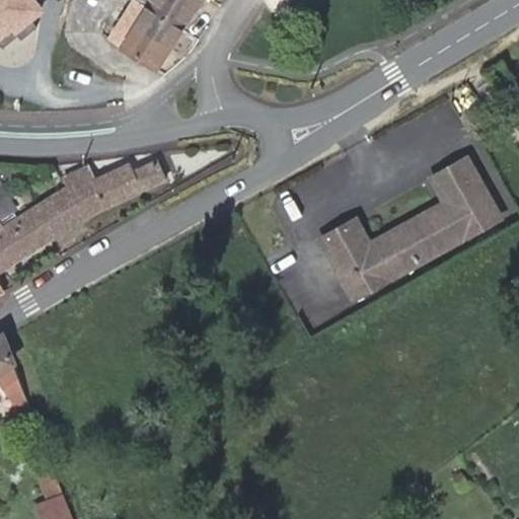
[(51,9),(43,0),(0,0),(0,40),(13,29),(17,34),(51,9)]
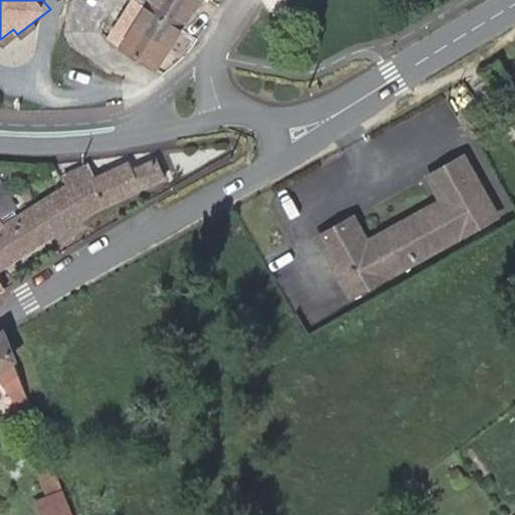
[(189,11),(192,13),(200,0),(134,0),(131,5),(108,41),(155,71),(161,62),(157,60),(174,33),(189,11)]
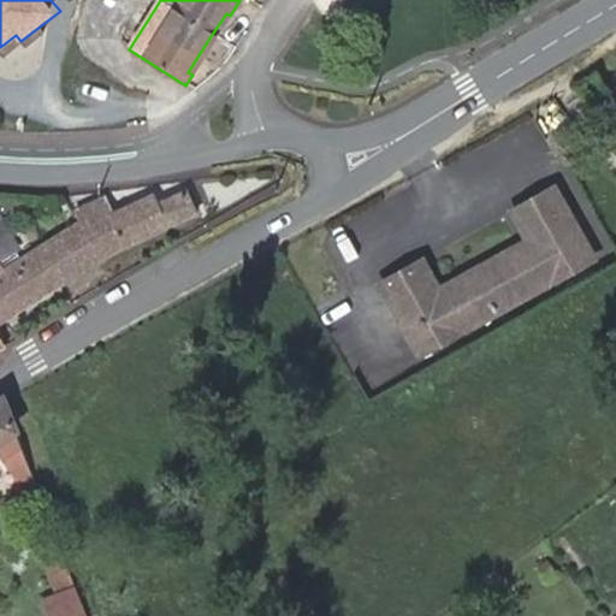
[(592,258),(590,252),(554,185),(517,205),(511,207),(528,237),(437,286),(421,258),(380,279),(419,350),(592,258)]
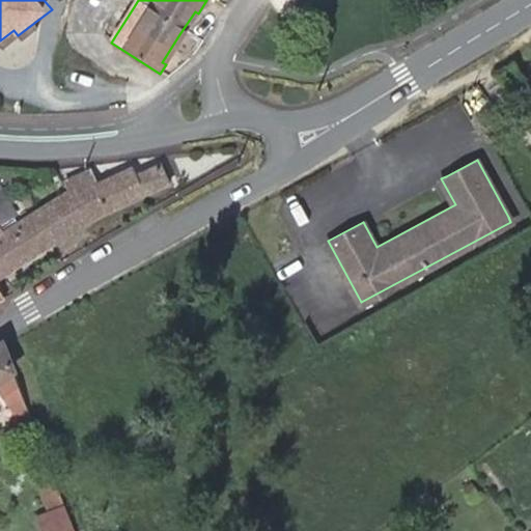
[(47,204),(35,213),(54,244),(96,218),(170,184),(162,164),(137,175),(133,168),(98,184),(90,169),(63,183),(66,192),(47,204)]
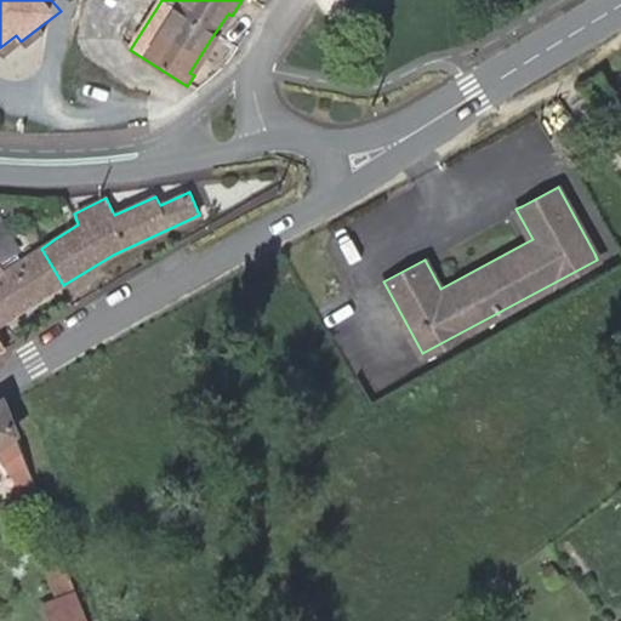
[(23,198),(0,195),(0,211),(22,212),(23,198)]
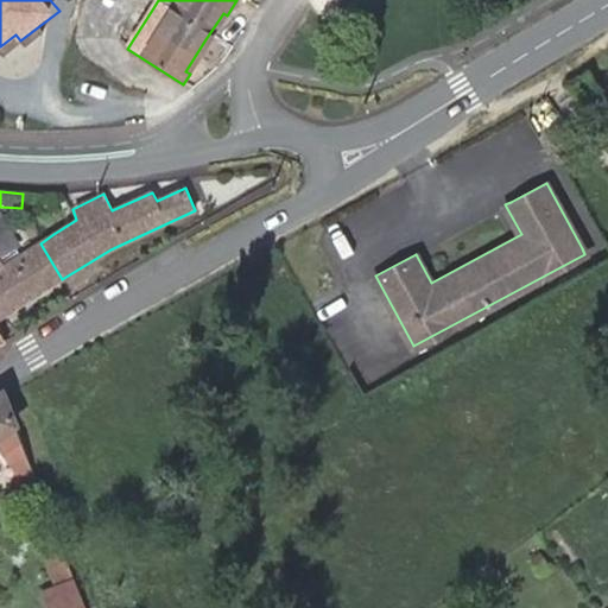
[(0,211),(0,258),(0,259),(19,246),(0,211)]
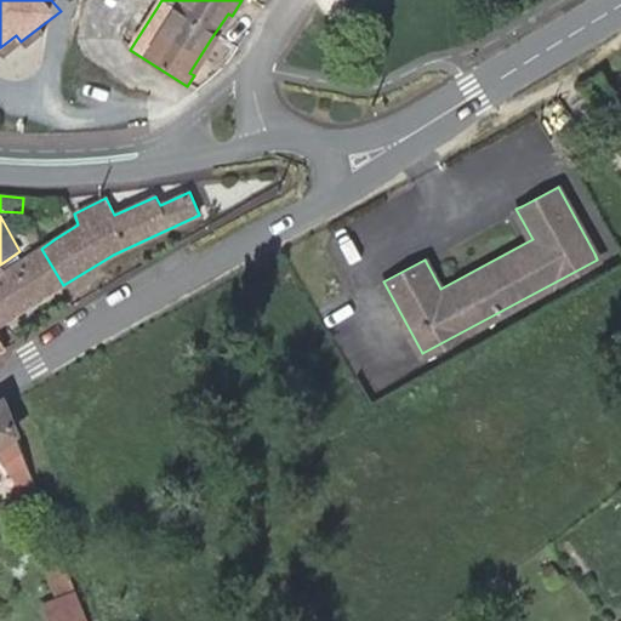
[(0,326),(63,285),(41,249),(6,273),(0,265),(0,263),(0,326)]
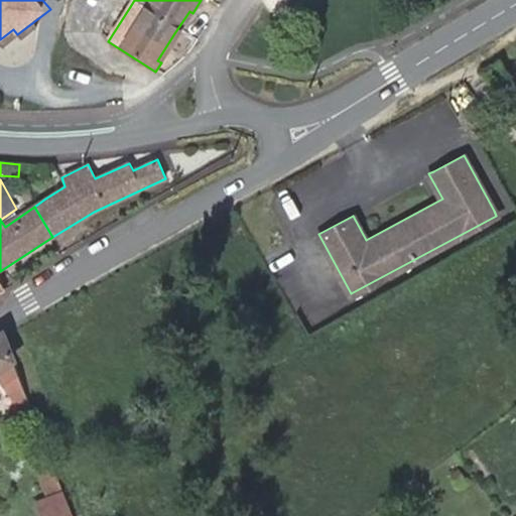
[(0,375),(20,407),(27,402),(3,337),(0,332),(0,331),(0,375)]
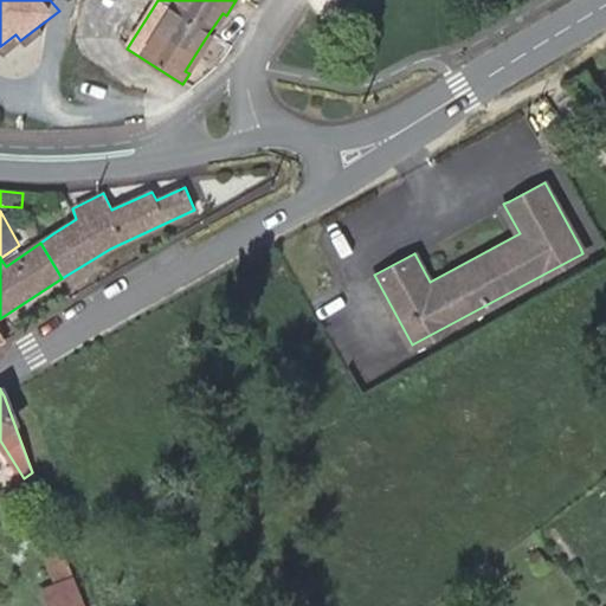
[(536,550),(527,556),(535,568),(545,561),(536,550)]
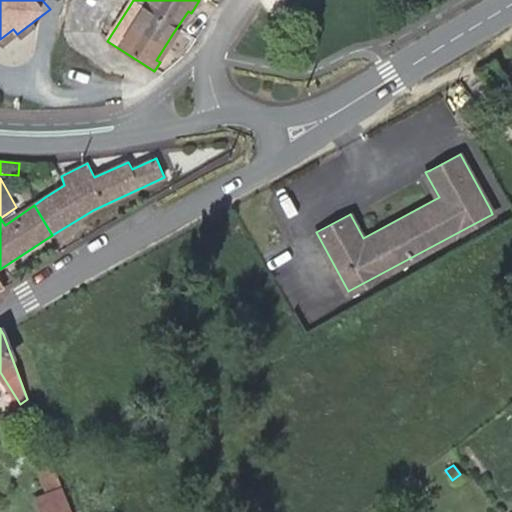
[(47,493),(59,488),(61,487),(53,466),(39,472),(47,493)]
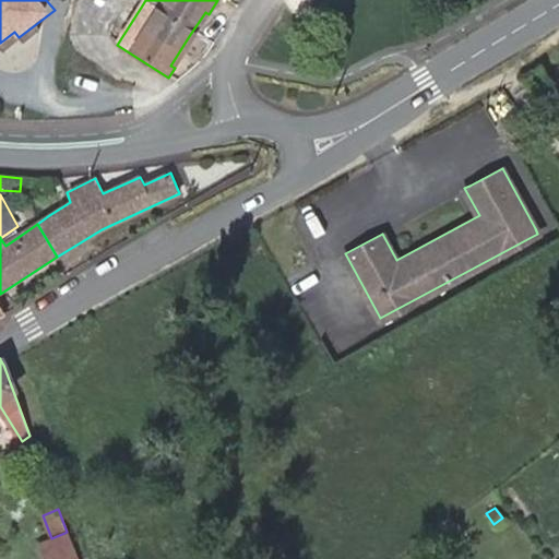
[(74,558),(64,533),(51,538),(39,544),(44,558),(74,558)]
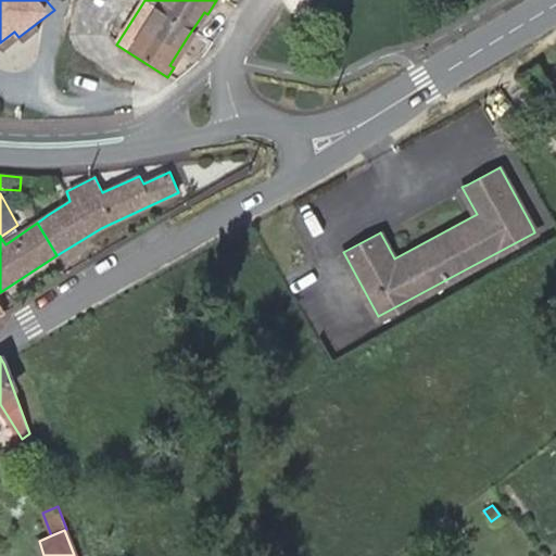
All buildings are outlined.
